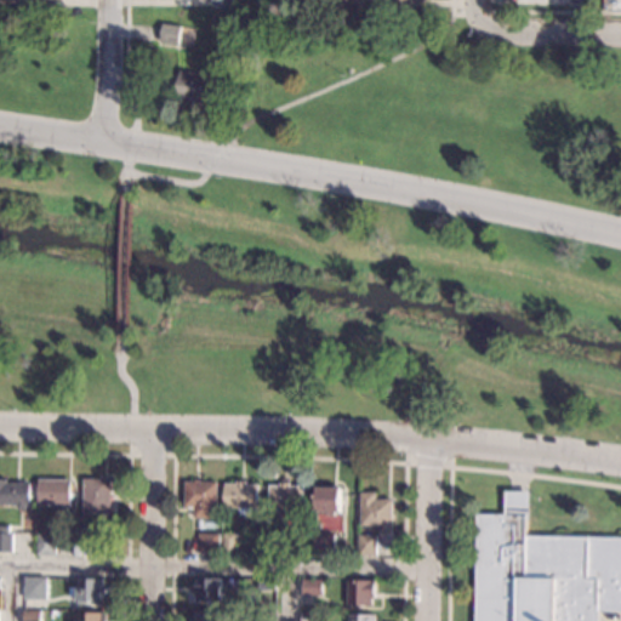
[(182,26),(180,45),(160,44),(163,24),(182,26)]
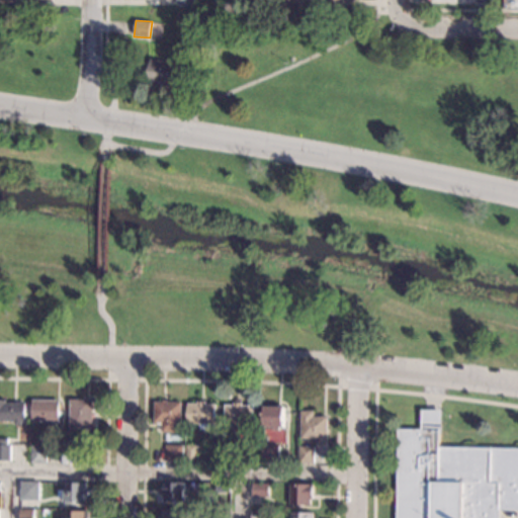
[(176,61),(172,90),(147,86),(151,58),(176,61)]
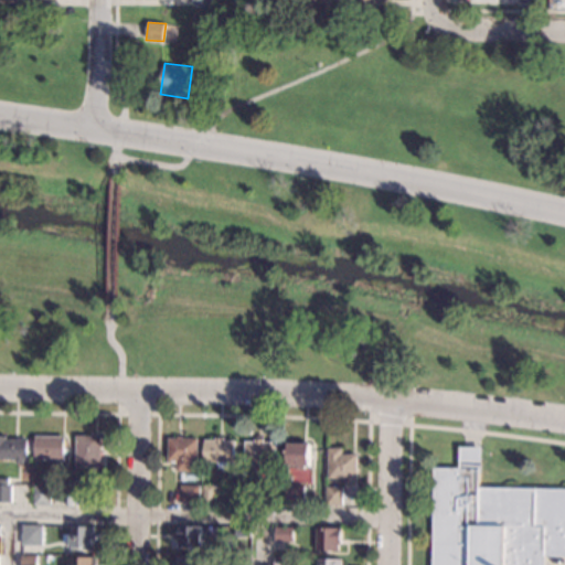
[(6,439),(27,440),(27,459),(0,459),(0,435),(6,435),(6,439)]
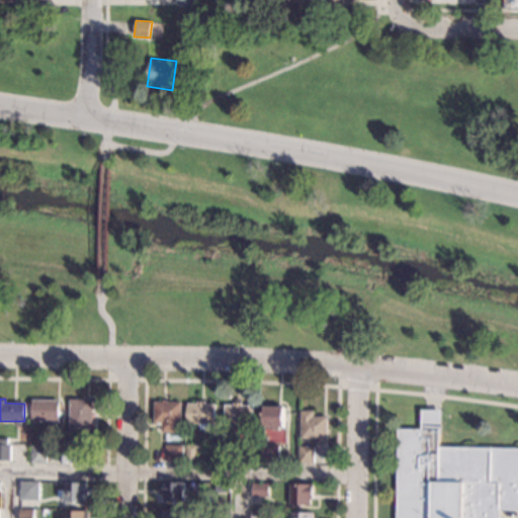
[(91,428),(70,427),(71,400),(92,400),(91,428)]
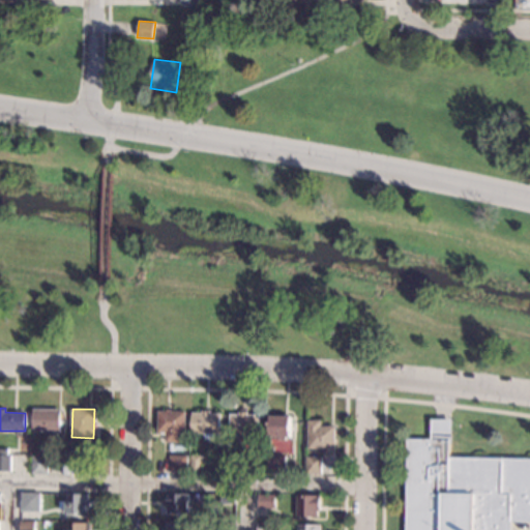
[(172,410),(185,411),(184,443),(165,442),(165,434),(157,434),(158,411),(167,411),(167,409),(172,409),(172,410)]
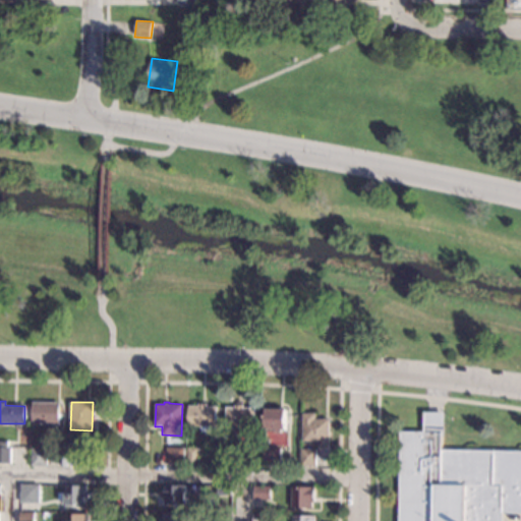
[(58,423),(32,423),(33,403),(59,403),(58,423)]
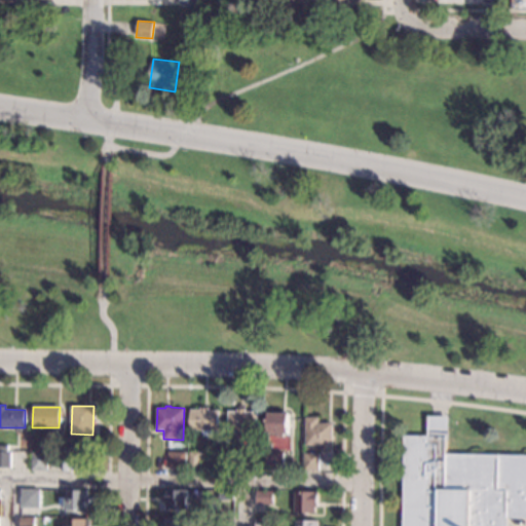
[(209,411),(218,411),(217,437),(200,436),(201,430),(190,430),(190,411),(200,411),(200,408),(209,409),(209,411)]
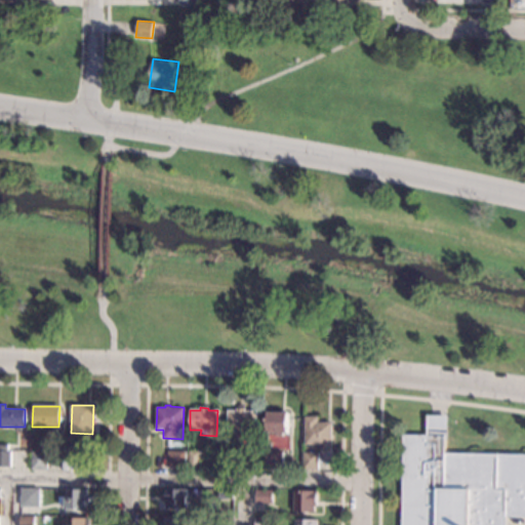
[(246,410),(257,410),(257,431),(249,431),(249,440),(235,440),(235,431),(229,431),(229,409),(238,410),(238,408),(246,408),(246,410)]
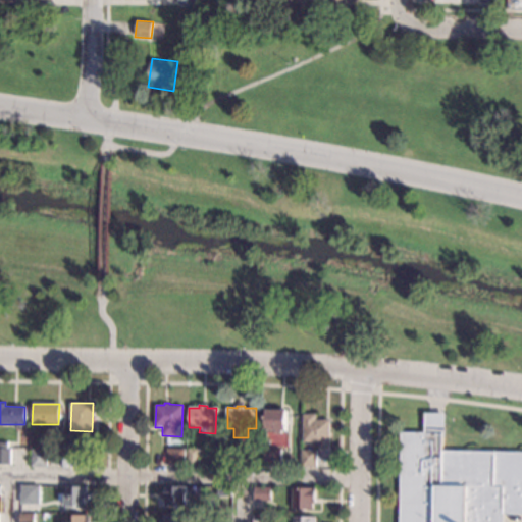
[(285,429),(281,429),(281,434),(274,433),(274,430),(266,430),(266,410),(285,410),(285,429)]
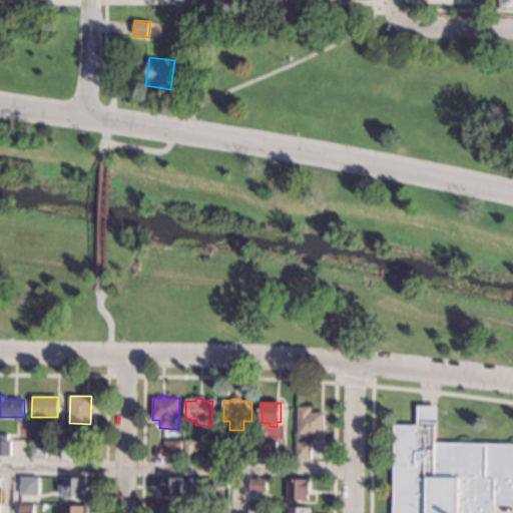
[(437,429),(434,429),(434,443),(512,444),(512,506),(494,506),(494,512),(391,512),(394,425),(417,426),(417,407),(437,407),(437,429)]
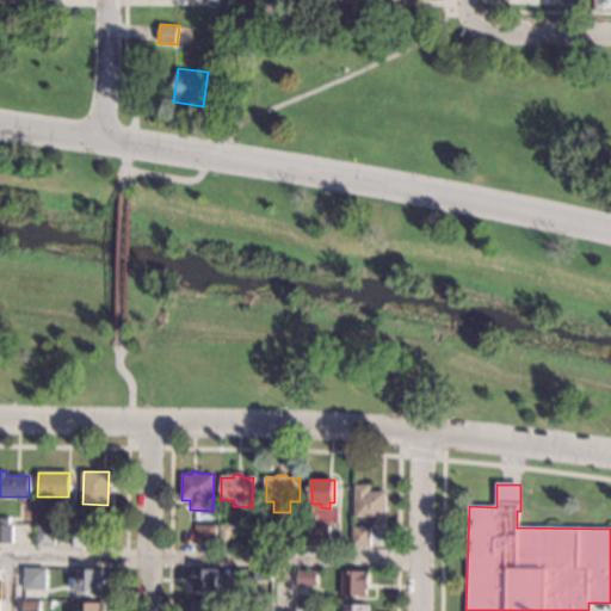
[(369,491),(386,491),(384,525),(374,524),(374,518),(355,518),(356,486),(370,486),(369,491)]
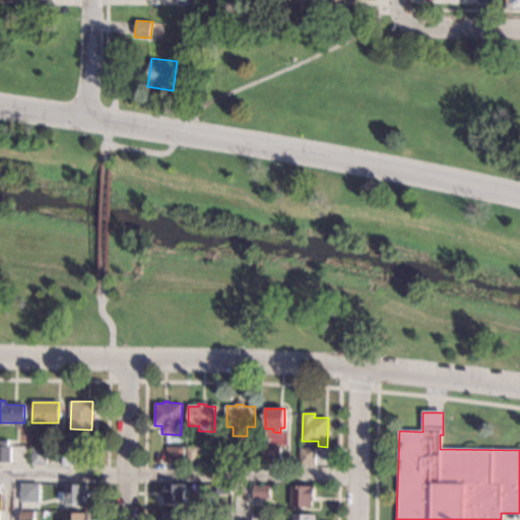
[(8,449),(10,449),(10,463),(0,463),(0,441),(8,441),(8,449)]
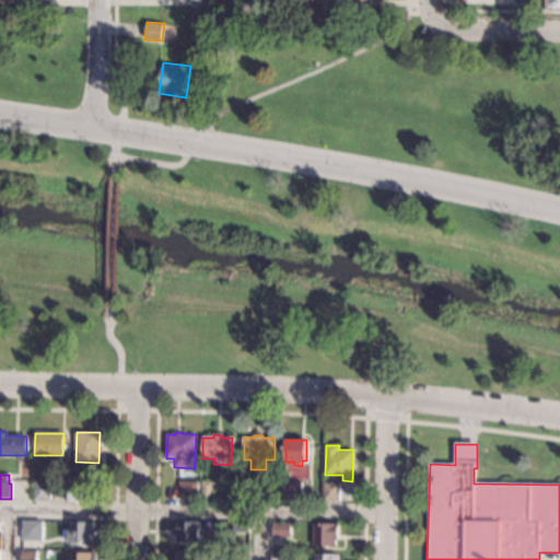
[(92,500),(76,500),(76,476),(93,477),(92,500)]
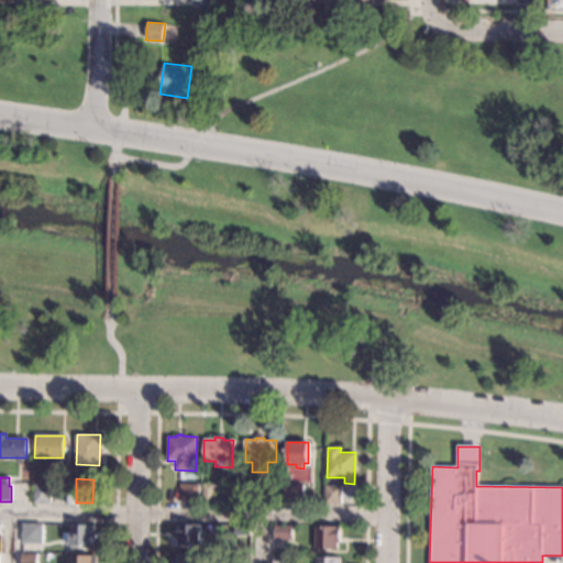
[(48,504),(34,503),(34,484),(50,485),(48,504)]
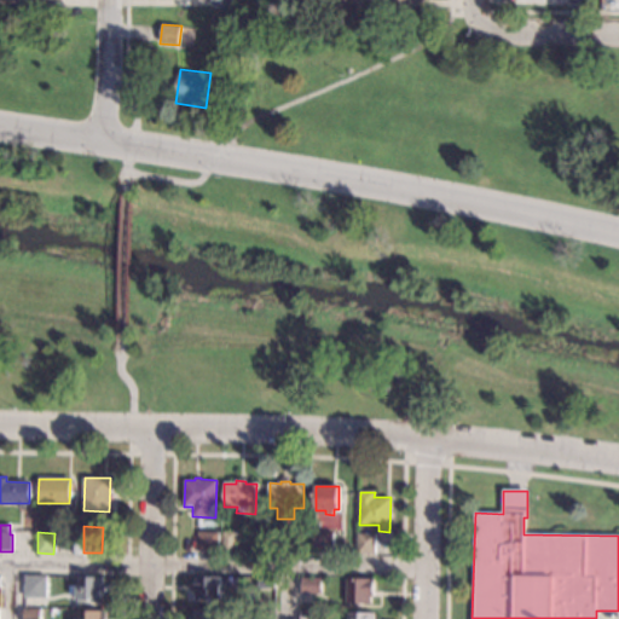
[(218,551),(197,550),(197,532),(219,533),(218,551)]
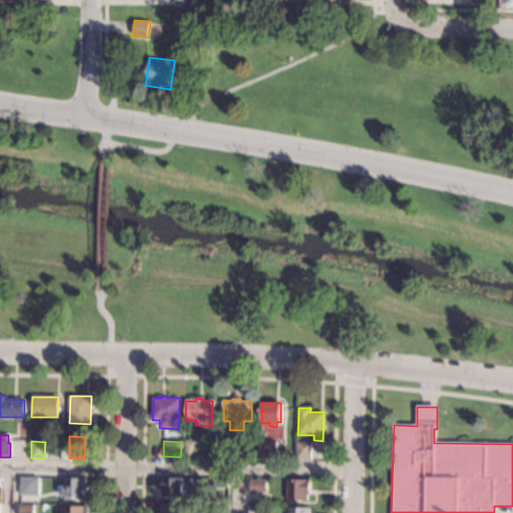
[(194,457),(184,456),(184,441),(195,441),(194,457)]
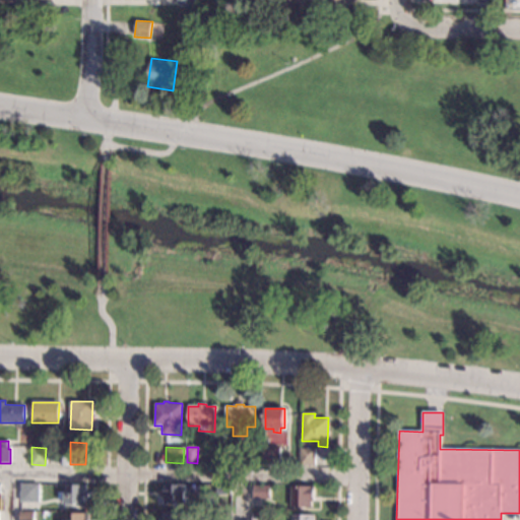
[(236,464),(224,463),(225,448),(236,448),(236,464)]
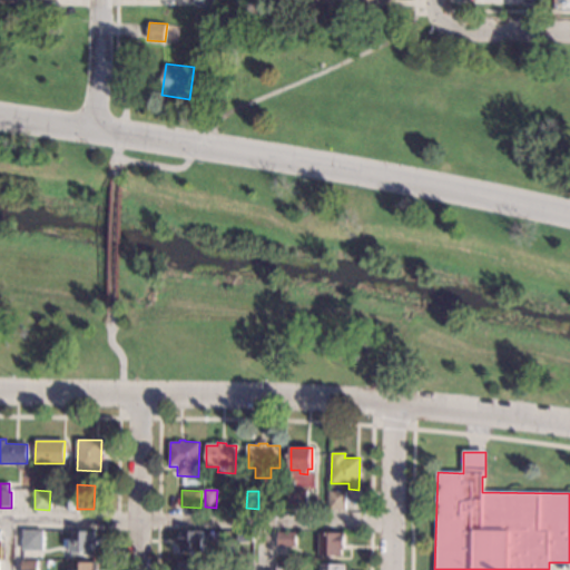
[(305,509),(288,508),(288,492),(306,492),(305,509)]
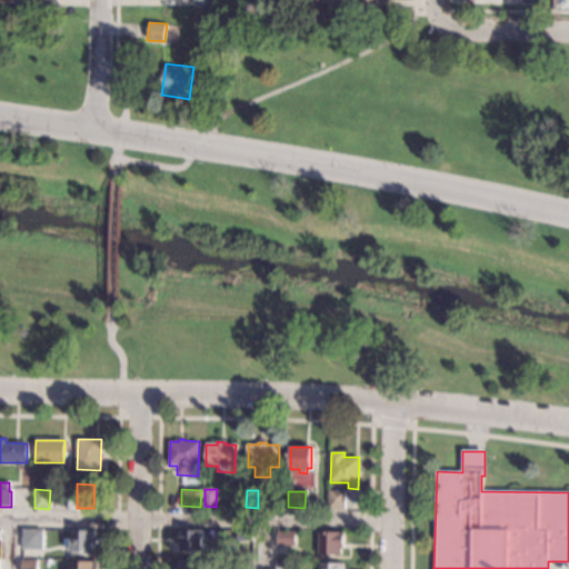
[(343,508),(328,508),(328,491),(343,491),(343,508)]
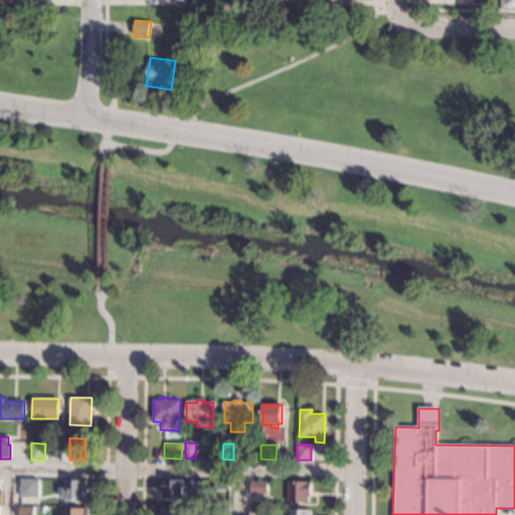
[(38,497),(20,497),(20,479),(38,479),(38,497)]
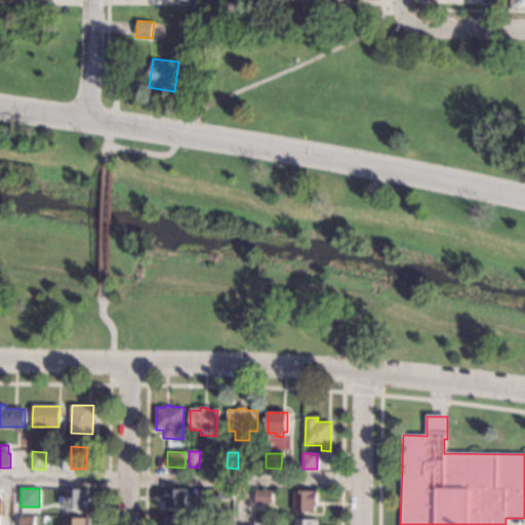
[(187,509),(165,508),(165,503),(163,503),(163,495),(165,495),(165,488),(187,489),(187,509)]
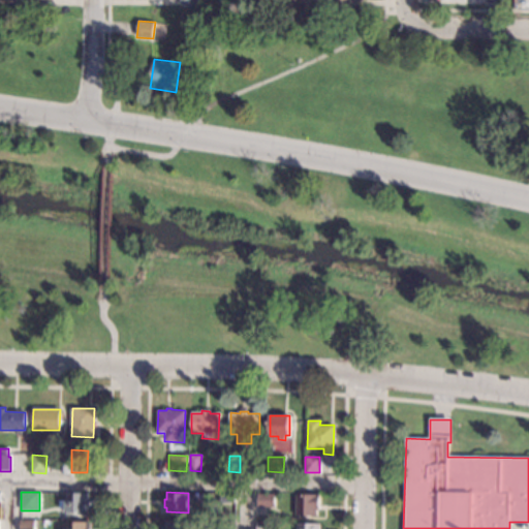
[(236,503),(220,502),(220,493),(236,494),(236,503)]
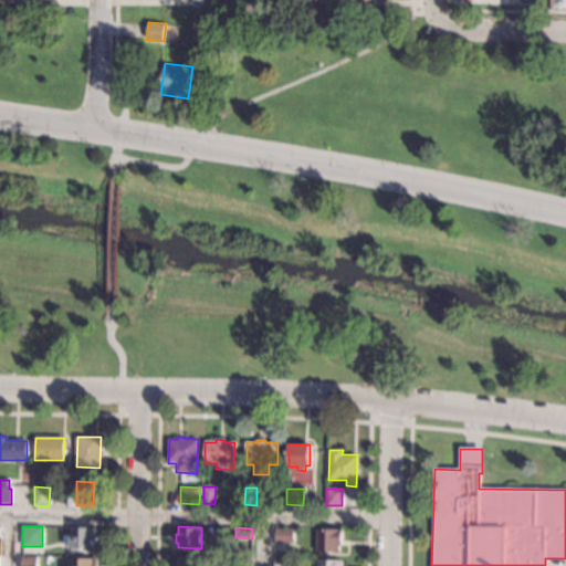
[(94,534),(96,534),(95,541),(93,541),(93,549),(70,548),(71,544),(63,544),(63,536),(71,536),(71,528),(94,528),(94,534)]
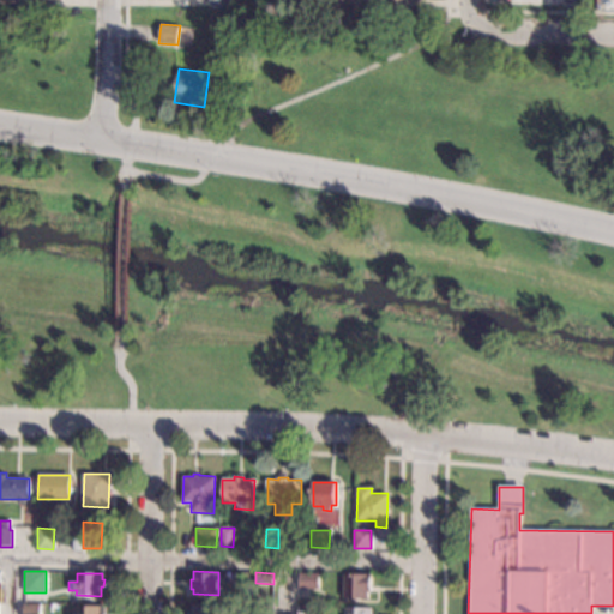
[(318,588),(299,588),(299,573),(318,575),(318,588)]
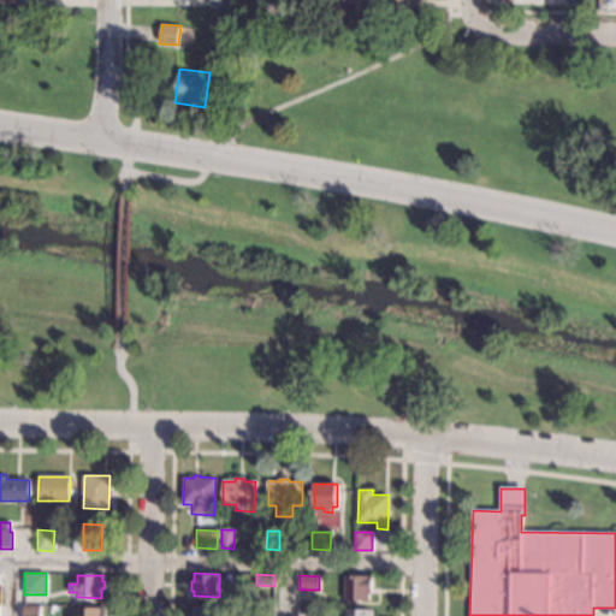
[(373,593),(369,593),(369,602),(345,600),(345,575),(373,576),(373,593)]
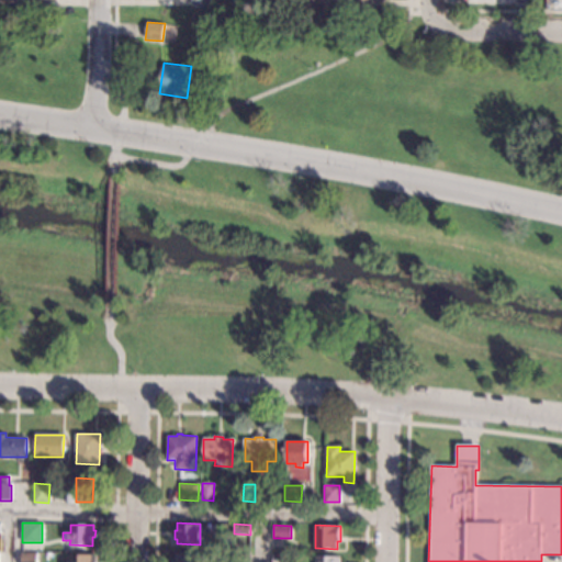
[(35,561),(20,561),(20,552),(35,552),(35,561)]
